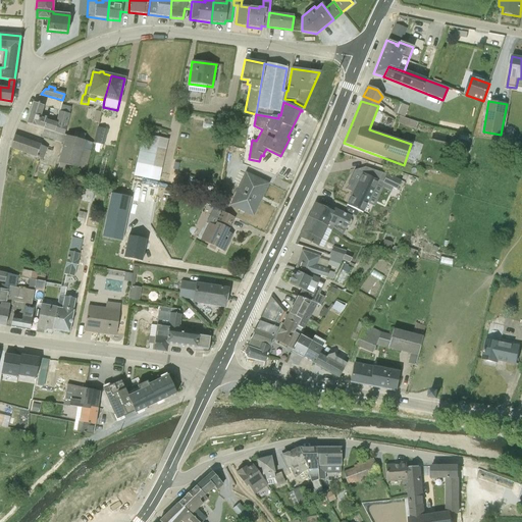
[(396,115),(401,104),(397,102),(393,112),(394,113),(394,114),(396,115)]
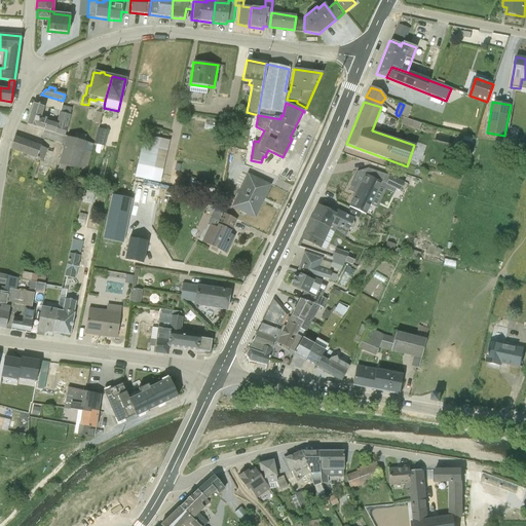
[(57,124),(55,124),(46,120),(46,119),(44,118),(43,119),(40,118),(44,107),(39,106),(39,104),(38,104),(37,105),(33,104),(27,124),(43,129),(54,134),(57,124)]
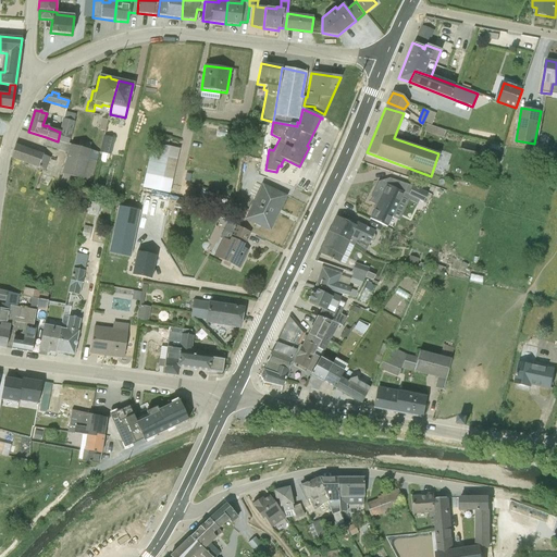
[(428,111),(422,123),(425,124),(431,126),(435,114),(428,111)]
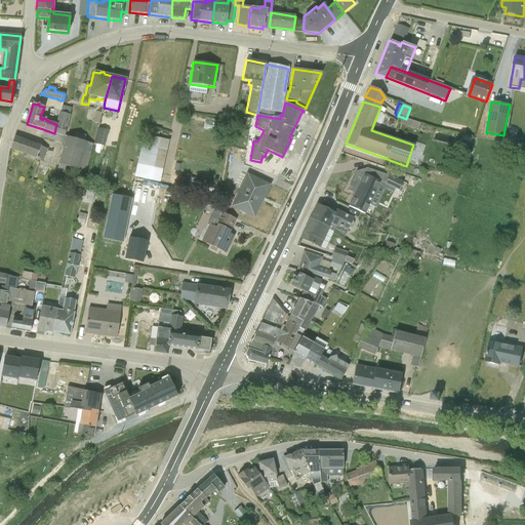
[(56,124),(54,133),(65,135),(72,109),(62,106),(61,113),(59,113),(58,112),(55,124),(56,124)]
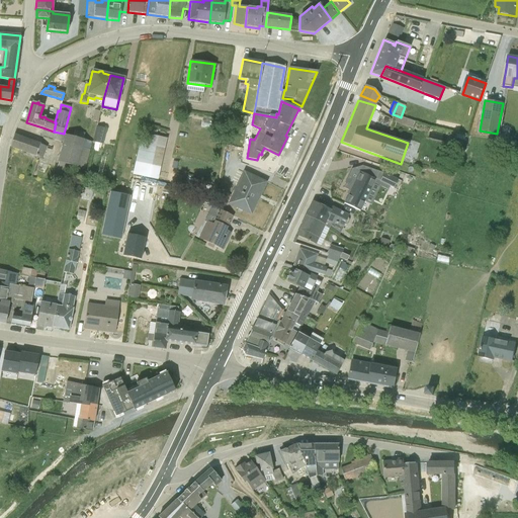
[(94,110),(92,120),(97,122),(100,111),(94,110)]
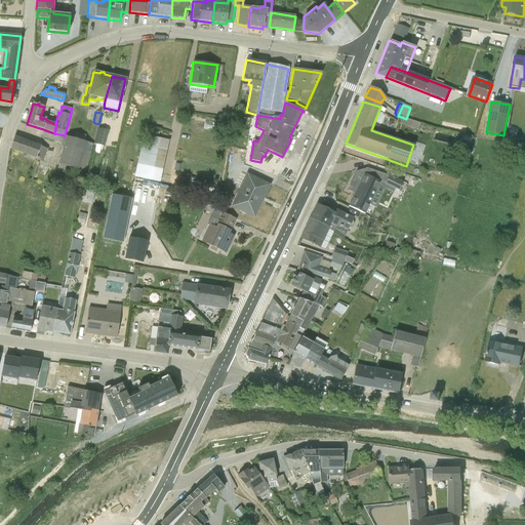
[(406,119),(401,117),(398,123),(417,130),(419,124),(406,119)]
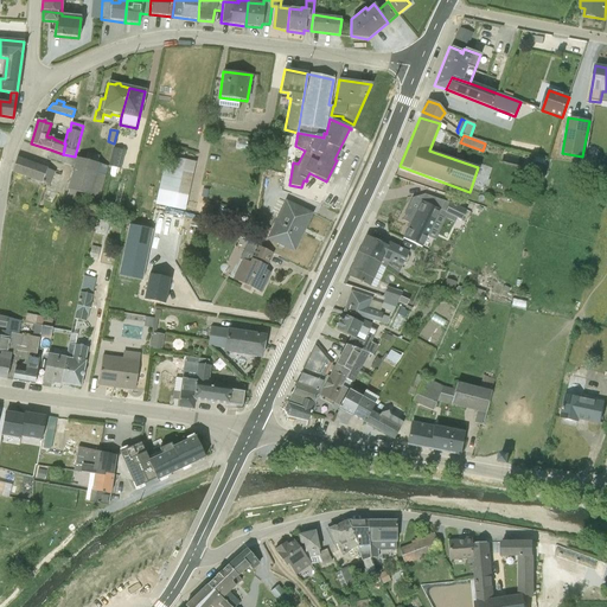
[(113,148),(109,167),(110,167),(109,177),(117,179),(120,168),(125,151),(114,148),(113,148)]
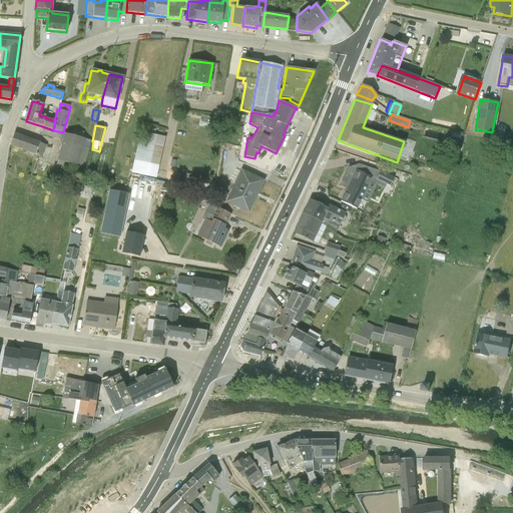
[(53,130),(42,126),(40,134),(62,141),(56,159),(58,160),(56,165),(64,168),(66,162),(84,168),(91,140),(82,138),(72,135),(63,132),(53,130)]
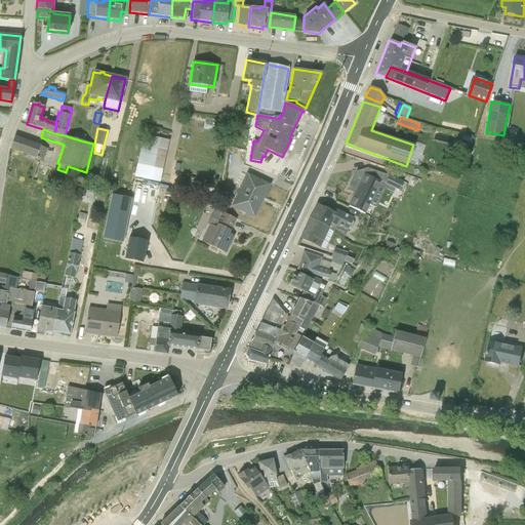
[(74,138),(84,142),(85,135),(75,132),(74,138)]
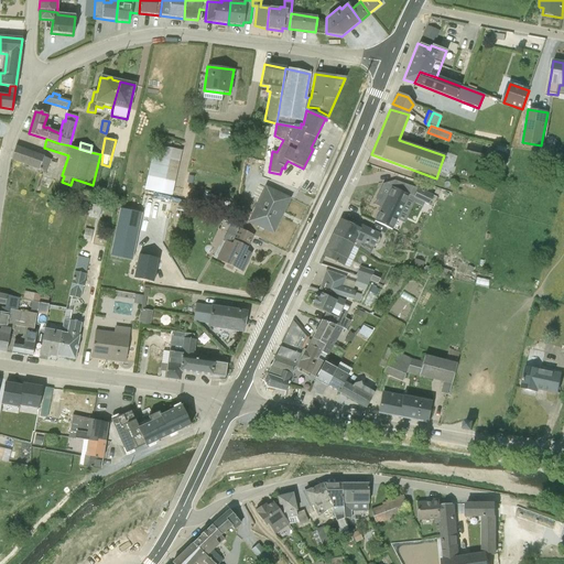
[(15,147),(11,160),(46,172),(51,160),(15,147)]
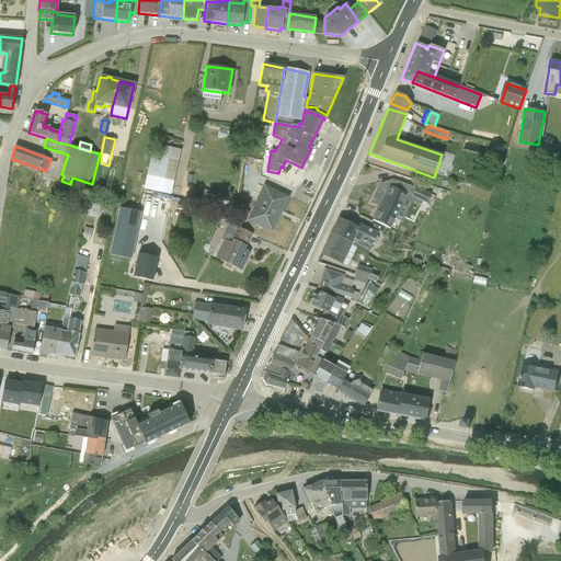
[(493,151),(491,163),(500,165),(504,148),(493,146),(491,151),(493,151)]
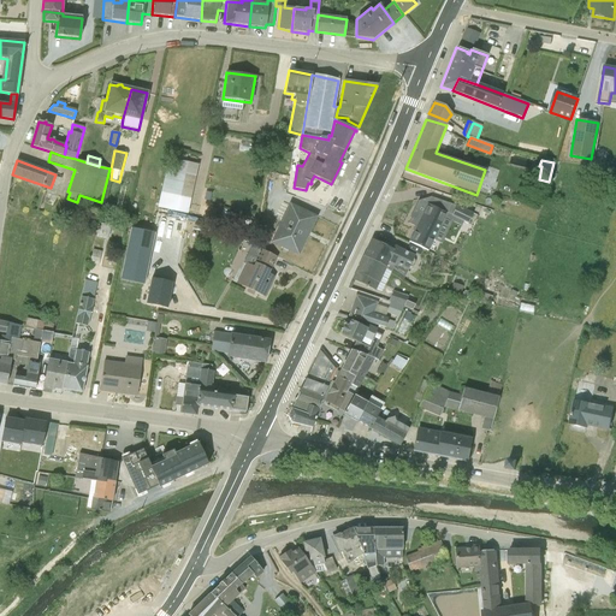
[(199,169),(170,163),(160,207),(190,213),(199,169)]
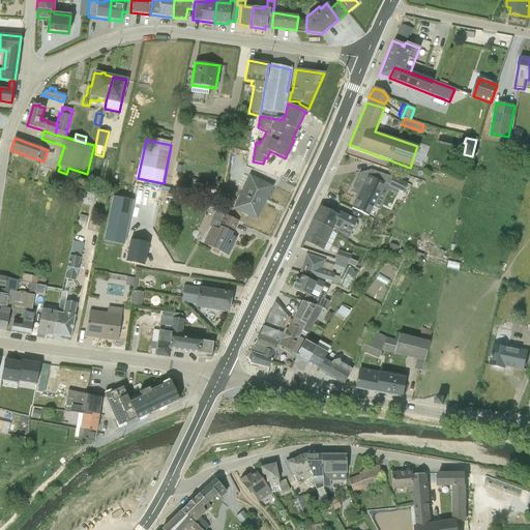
[(366,176),(388,186),(392,177),(371,170),(359,173),(355,181),(356,182),(357,181),(363,184),(366,176)]
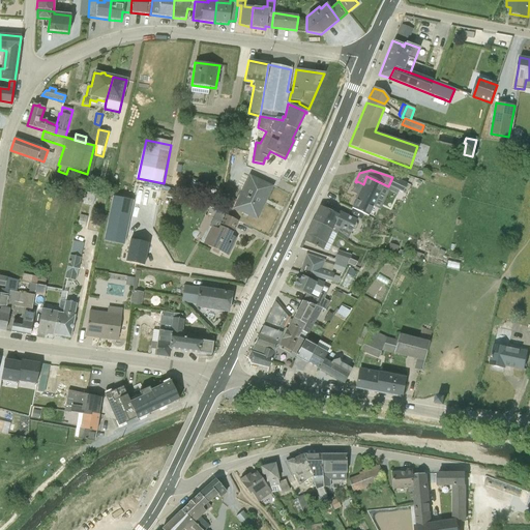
[(271,187),(243,174),(236,189),(240,192),(233,208),(256,218),(271,187)]
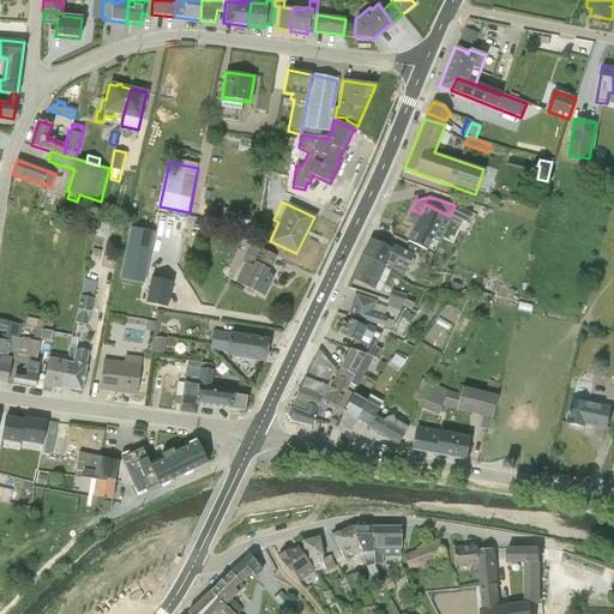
[(413,211),(411,210),(408,217),(409,218),(407,223),(413,226),(410,230),(413,232),(407,241),(426,251),(432,239),(440,244),(451,222),(459,226),(462,221),(450,216),(425,204),(421,214),(414,210),(413,211)]
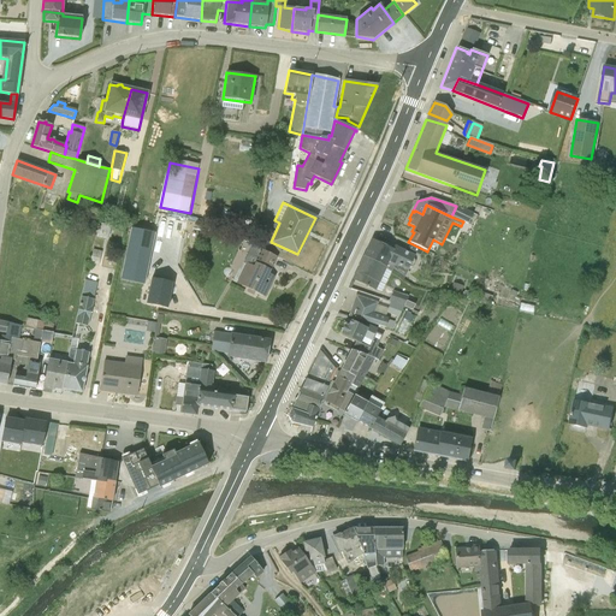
[(451,217),(463,221),(467,224),(472,214),(456,206),(451,217)]
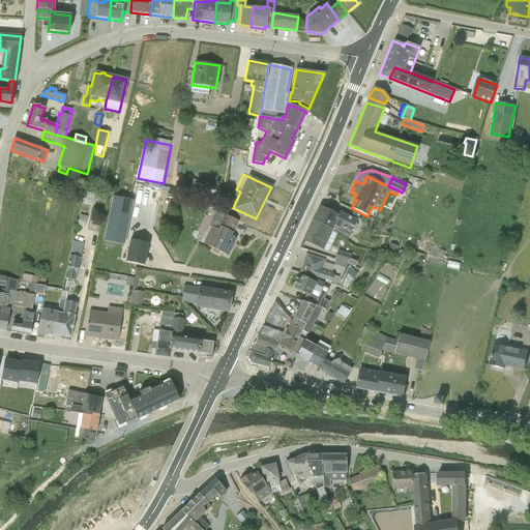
[(85,192),(83,203),(93,206),(95,195),(85,192)]
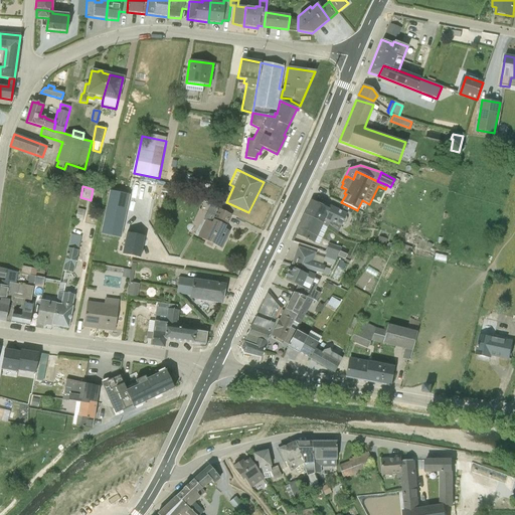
[(110,191),(101,233),(120,237),(129,195),(110,191)]
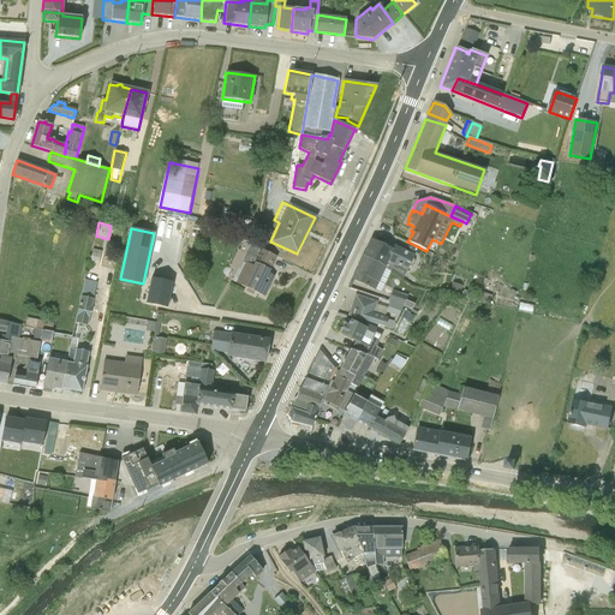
[(61,234),(57,249),(64,251),(67,237),(61,234)]
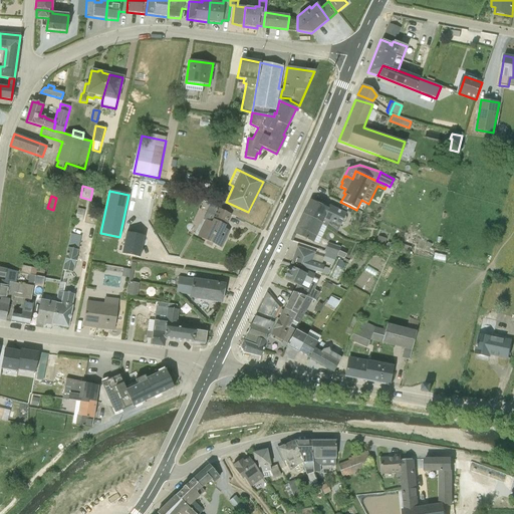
[(327,209),(310,200),(303,214),(321,223),(321,224),(325,227),(336,233),(341,223),(343,223),(345,222),(345,220),(345,218),(344,216),(346,213),(329,205),(327,209)]
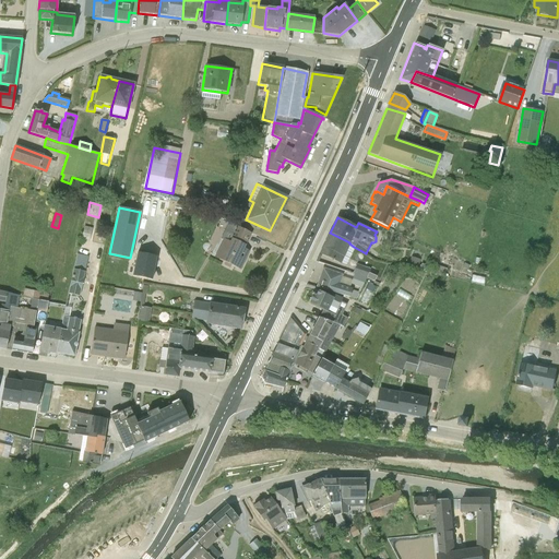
[(250,233),(228,223),(219,239),(222,240),(214,257),(237,268),(244,254),(246,256),(248,251),(242,248),(250,233)]
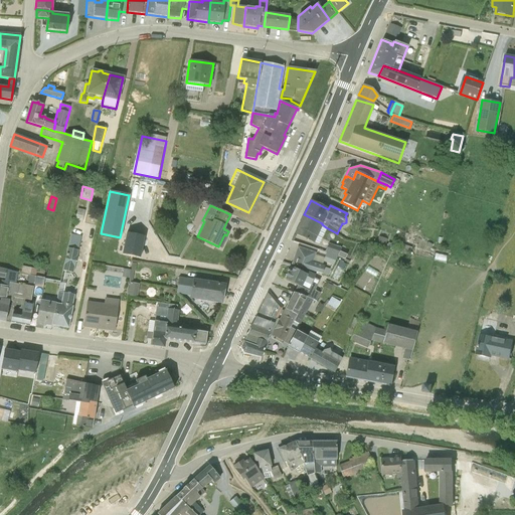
[(77,209),(74,221),(81,222),(84,210),(77,209)]
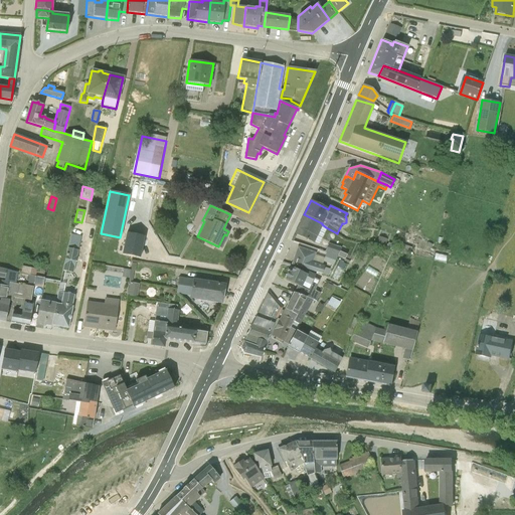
[(295,233),(318,244),(326,227),(322,224),(322,223),(304,214),(295,233)]
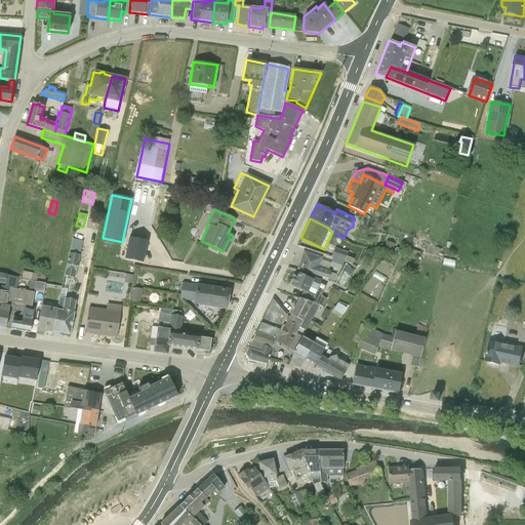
[(72,239),(64,277),(74,279),(83,242),(72,239)]
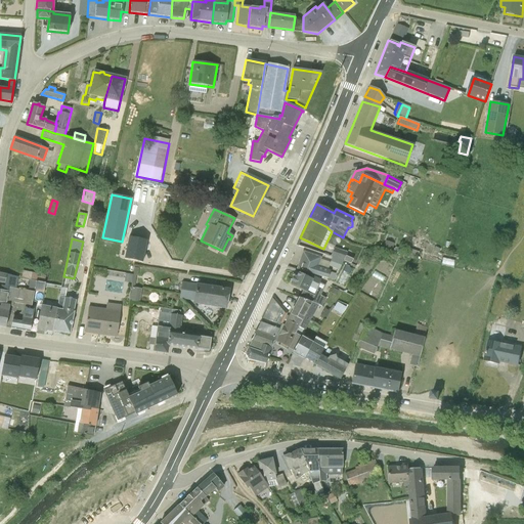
[(385,241),(383,248),(386,249),(385,252),(393,254),(395,249),(392,249),(394,244),(385,241)]
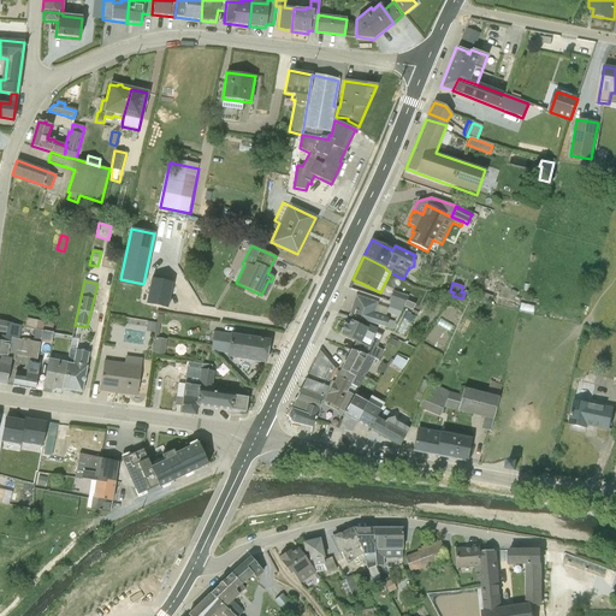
[(390,302),(403,307),(406,301),(408,297),(392,291),(388,302),(390,302)]
